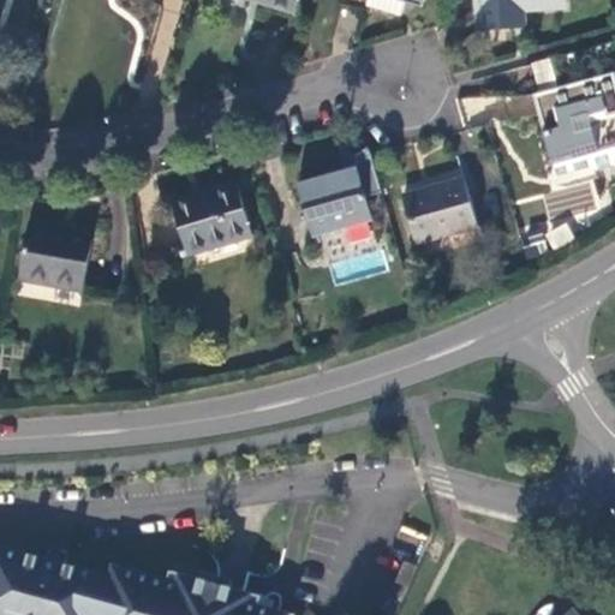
[(297,0),(254,0),(294,12),(297,0)]
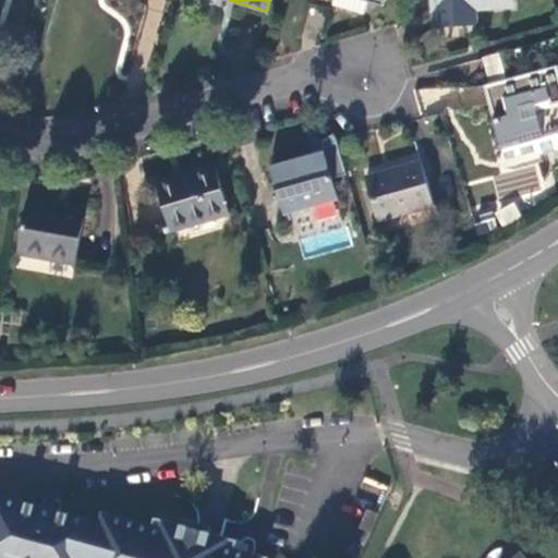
[(386,0),(312,0),(364,16),(367,3),(384,9),(386,0)]
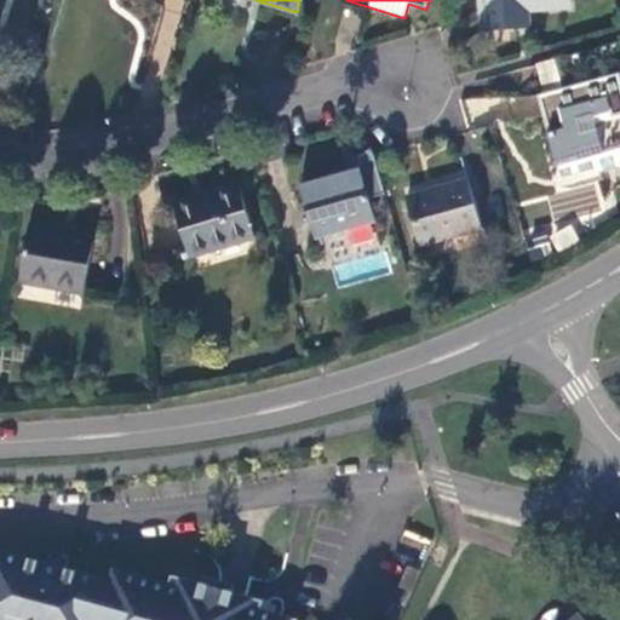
[(480,0),(483,30),(515,29),(512,12),(529,12),(570,7),(569,0),(480,0)]
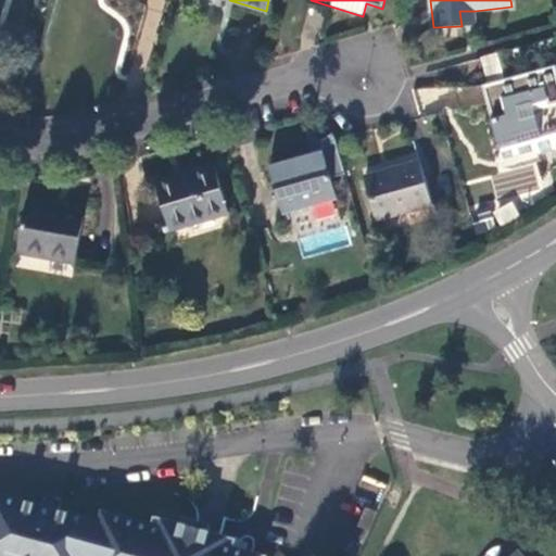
[(459,11),(462,26),(476,24),(475,11),(459,11)]
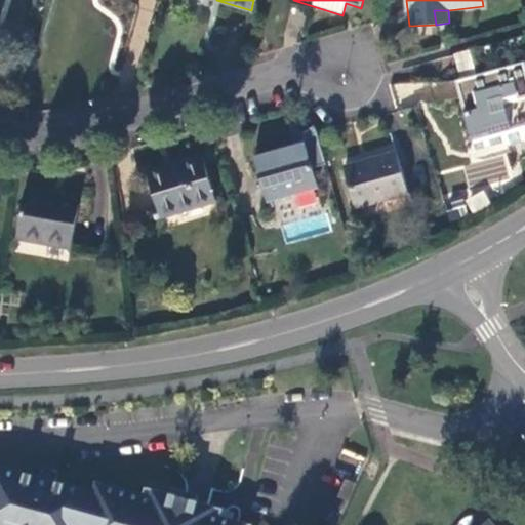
[(457,72),(473,68),(469,49),(453,52),(457,72)]
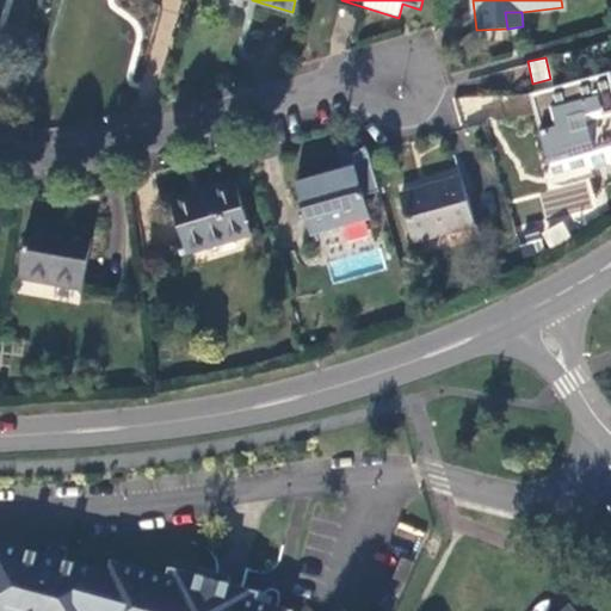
[(610,72),(530,94),(549,165),(610,147),(610,72)]
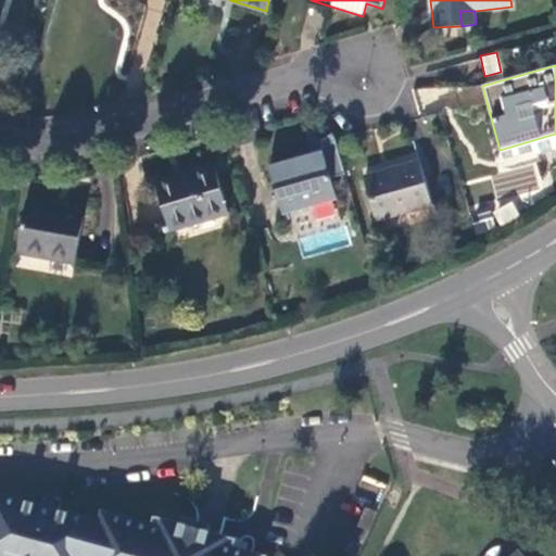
[(324,153),(274,167),(287,214),(338,200),(331,180),(346,176),(337,140),(336,139),(321,142),(324,153)]
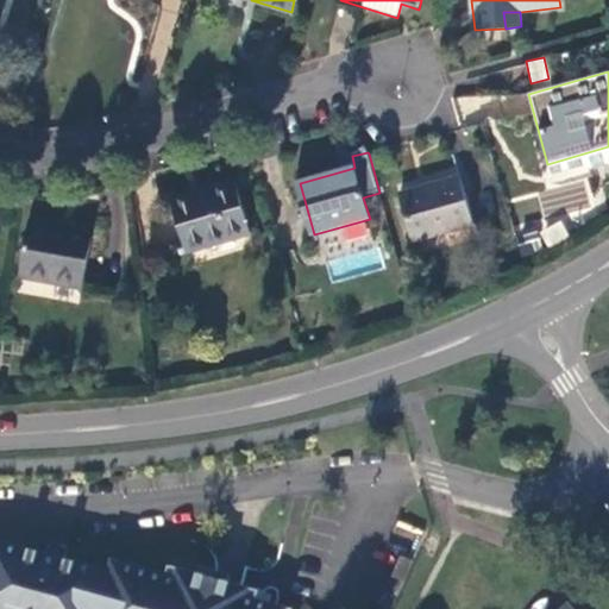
[(475,227),(462,180),(400,198),(413,245),(475,227)]
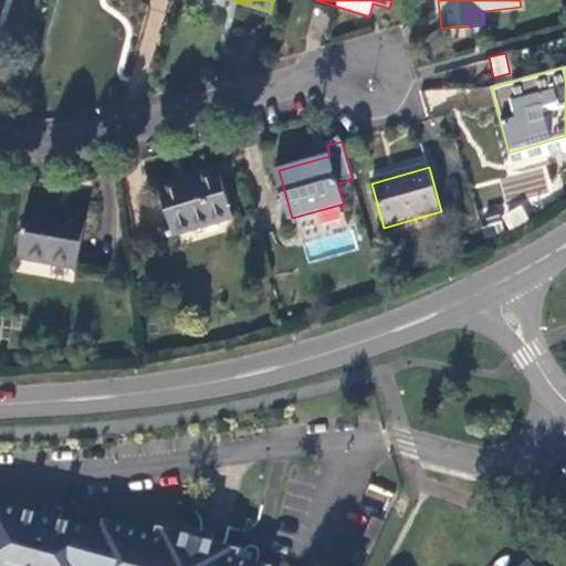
[(219,169),(163,187),(177,236),(233,219),(219,169)]
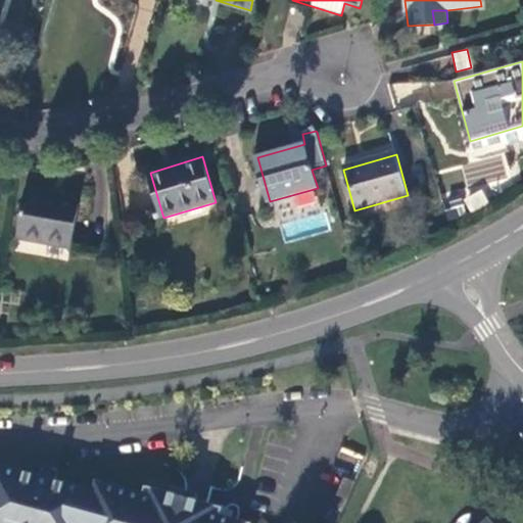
[(80,200),(27,191),(18,238),(70,247),(80,200)]
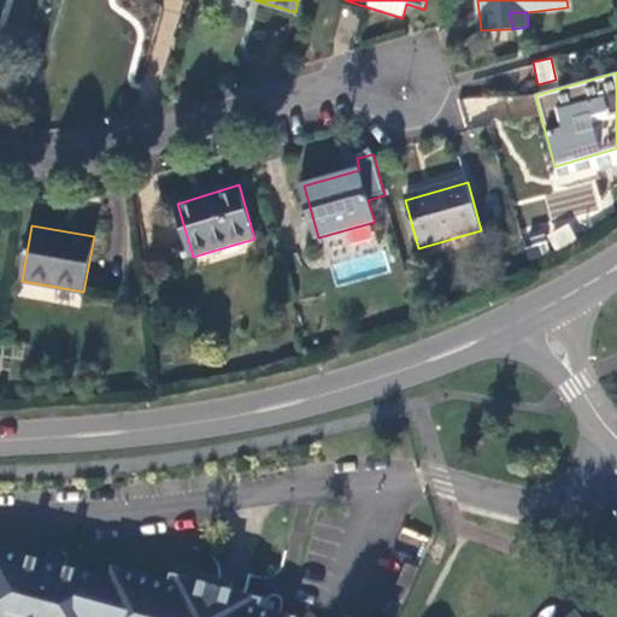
[(298,616),(299,615),(265,605),(264,601),(231,592),(217,587),(174,575),(170,585),(115,569),(111,579),(65,565),(46,559),(0,546),(0,616),(298,616)]
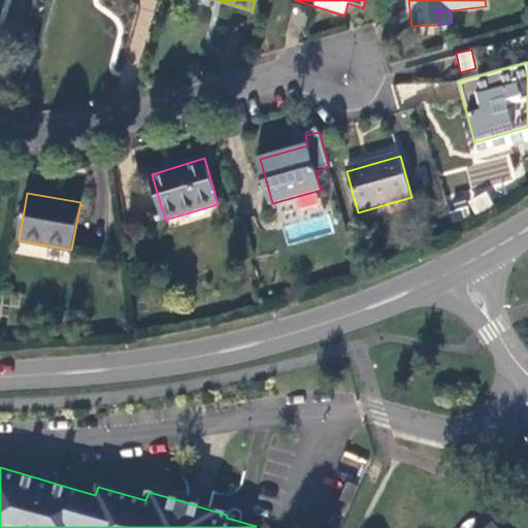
[(58,475),(42,470),(39,479),(56,484),(58,475)]
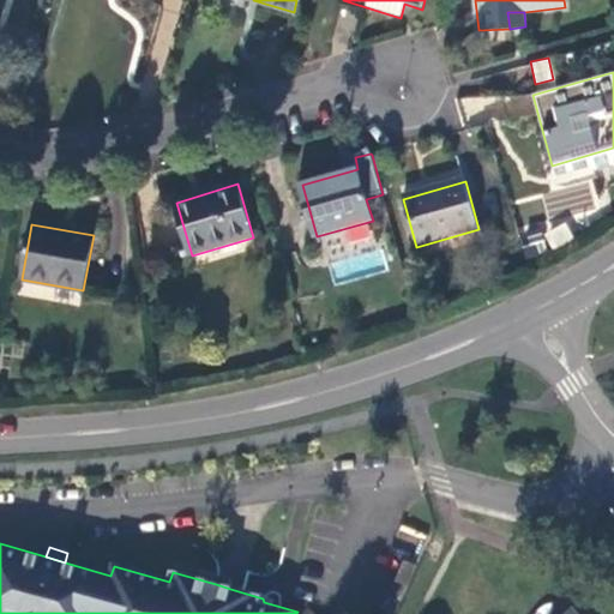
[(397,582),(409,588),(419,567),(407,561),(397,582)]
